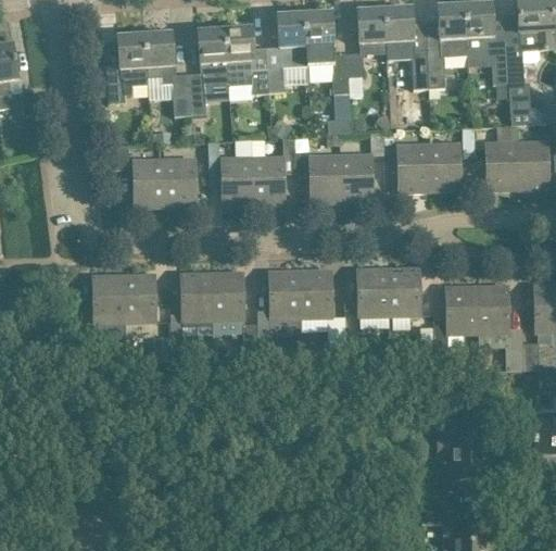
[(507,47),(509,84),(510,112),(512,125),(553,123),(555,122),(555,104),(548,104),(548,107),(530,108),(529,83),(525,83),(522,62),(535,62),(539,59),(538,48),(553,48),(553,32),(552,1),(517,2),(519,46),(507,47)]
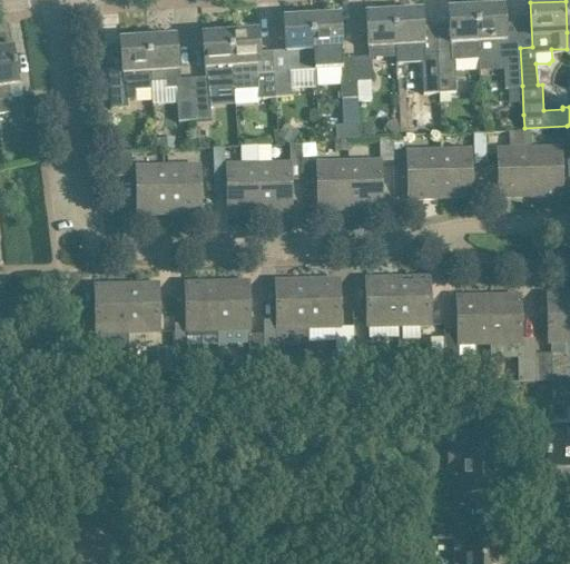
[(504,49),(504,38),(505,38),(503,5),(477,6),(479,57),(480,68),(503,67),(504,73),(505,87),(522,86),(520,48),(504,49)]
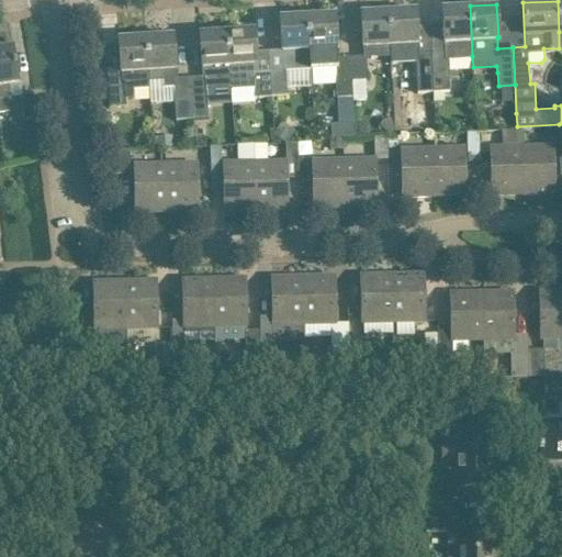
[(434,89),(449,88),(448,57),(472,56),(470,6),(441,7),(445,49),(431,49),(434,89)]
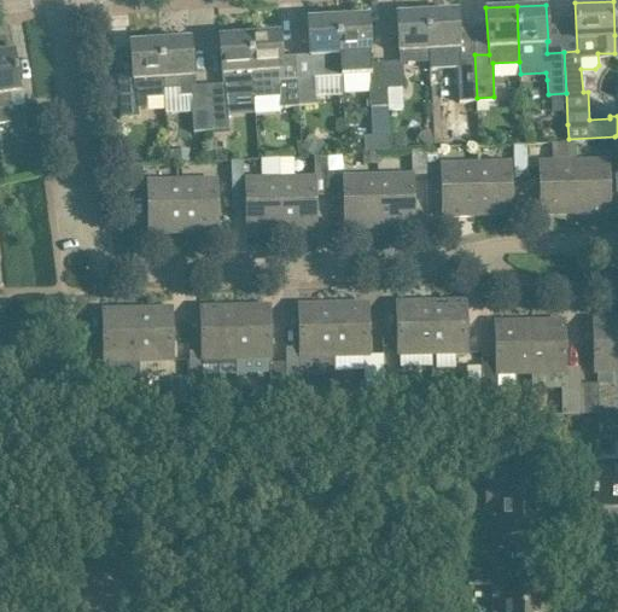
[(430,47),(459,46),(458,10),(427,11),(430,47)]
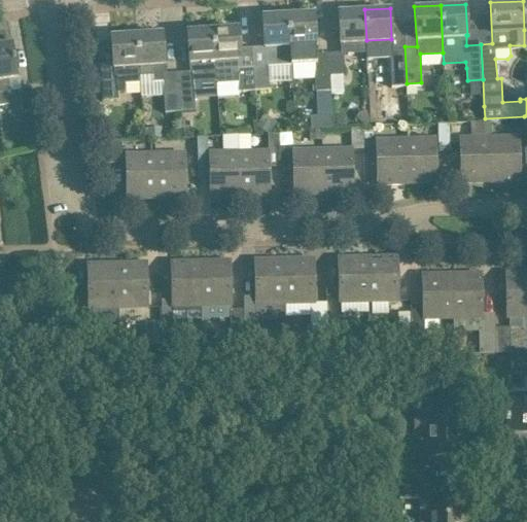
[(366,40),(364,9),(338,10),(341,50),(341,51),(343,51),(353,50),(353,41),(366,40)]
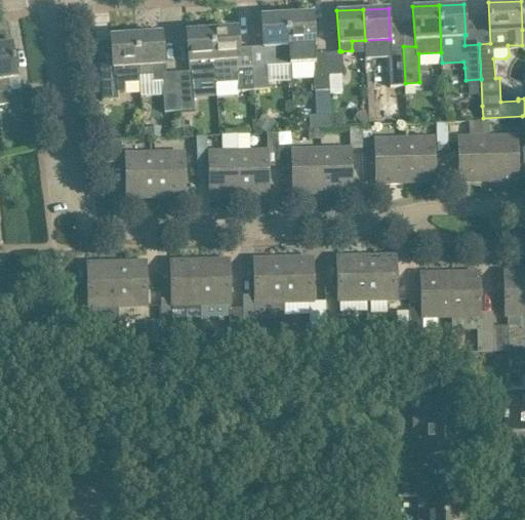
[(315,51),(313,12),(287,13),(289,64),(313,63),(314,89),(329,88),(328,73),(327,50),(315,51)]
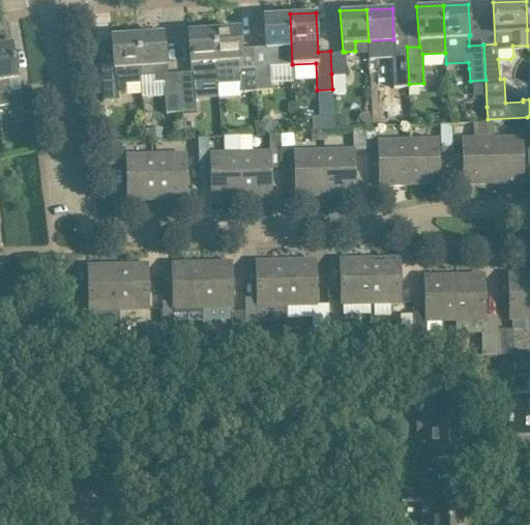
[(292,64),(290,13),(264,15),(265,45),(253,46),(254,65),(255,88),(270,87),(269,66),(292,64)]
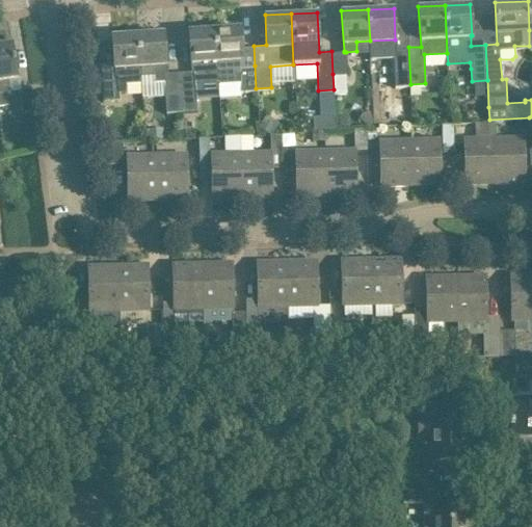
[(242,47),(240,27),(214,28),(218,82),(241,81),(242,89),(256,88),(255,66),(254,46),(242,47)]
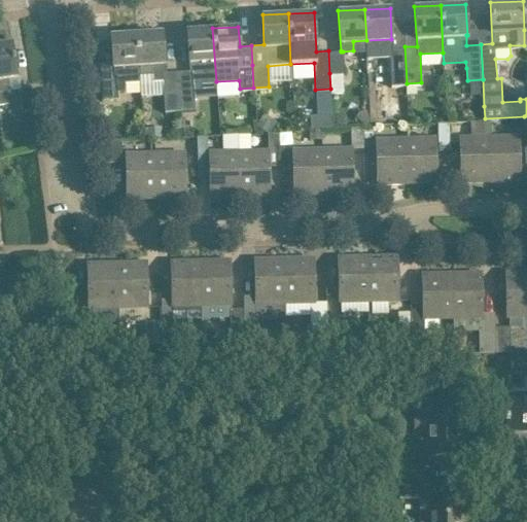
[(216,81),(212,28),(186,30),(189,61),(190,61),(190,70),(177,71),(178,93),(179,109),(196,108),(195,83),(216,81)]
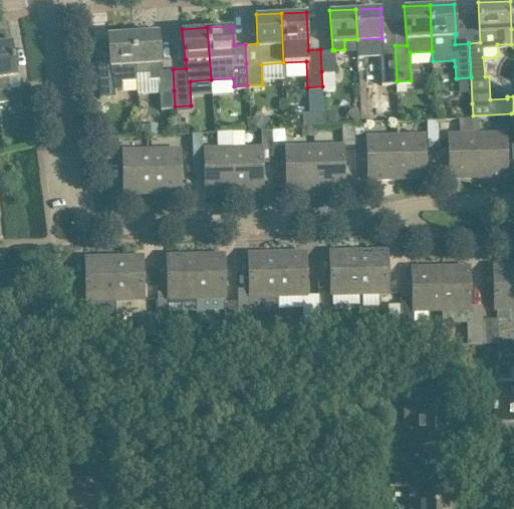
[(163,69),(162,61),(161,61),(159,31),(134,32),(136,62),(137,72),(150,71),(150,78),(159,77),(161,107),(175,106),(174,90),(173,69),(163,69)]
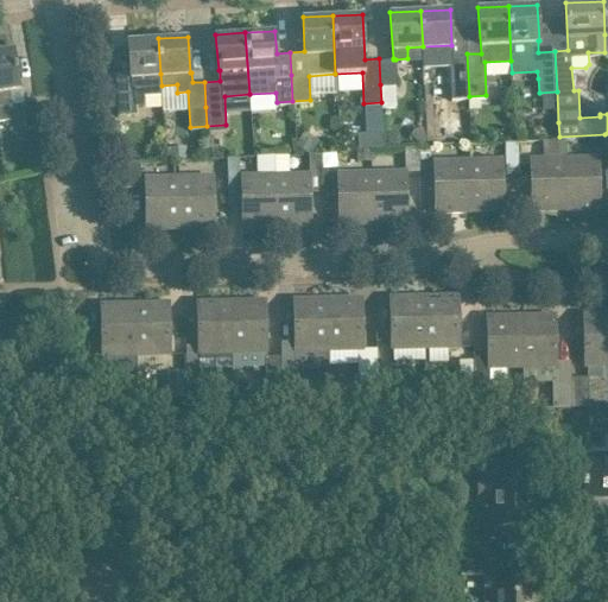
[(116,82),(108,83),(109,103),(118,102),(119,113),(137,112),(137,103),(145,103),(144,94),(162,93),(162,86),(160,74),(158,38),(128,40),(130,69),(115,70),(116,82)]
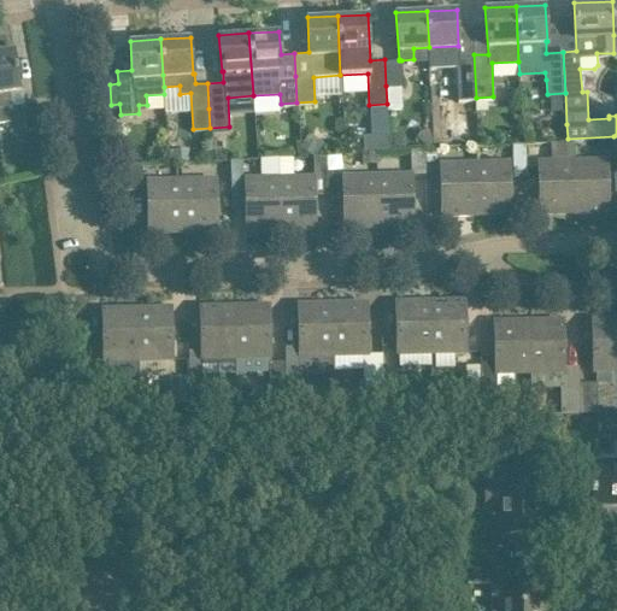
[(0,119),(11,118),(9,105),(13,104),(11,90),(21,88),(15,50),(0,51),(0,119)]
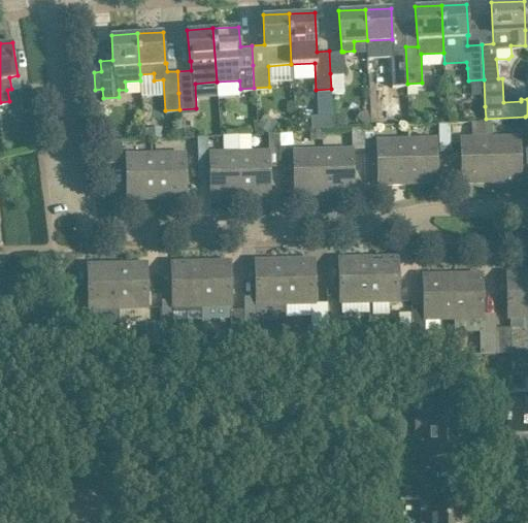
[(407,84),(405,46),(391,47),(393,85),(407,84)]
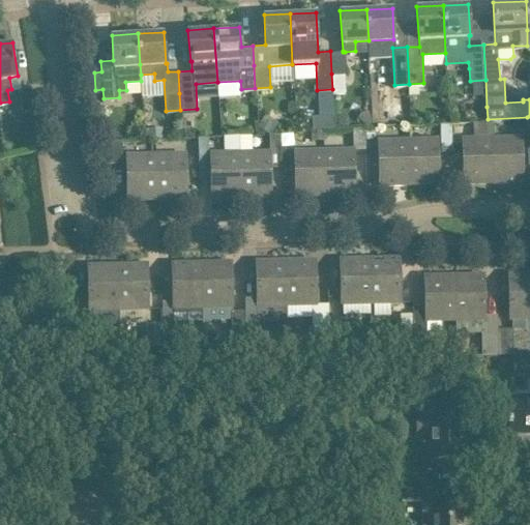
[(343,51),(330,51),(331,74),(345,73),(346,74),(345,52),(343,52),(343,51)]
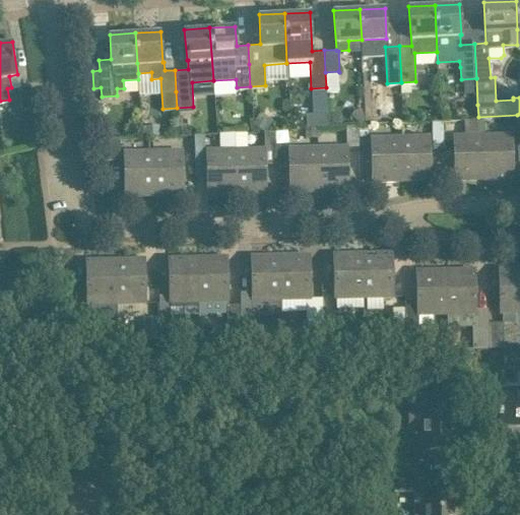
[(22,108),(34,106),(30,84),(18,85),(22,108)]
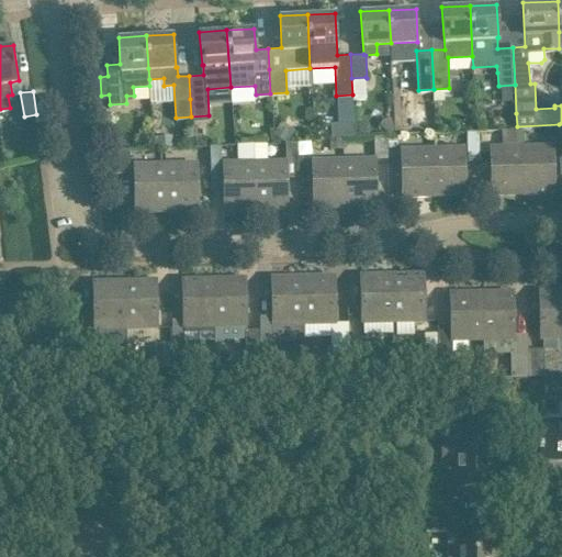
[(154,133),(154,147),(170,146),(170,132),(154,133)]
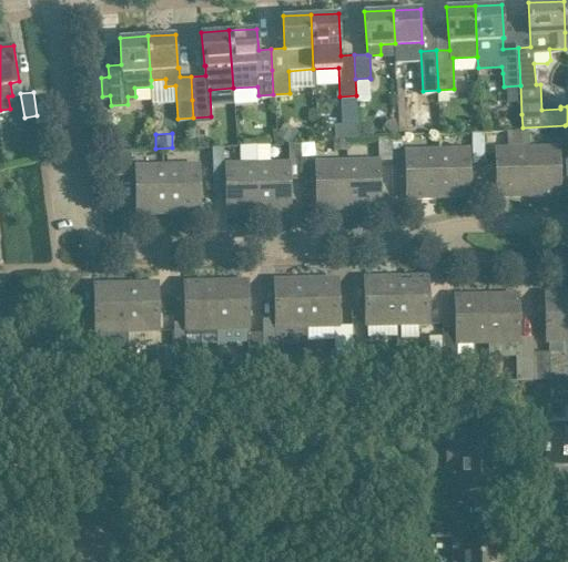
[(348,138),(334,138),(334,147),(348,147),(348,138)]
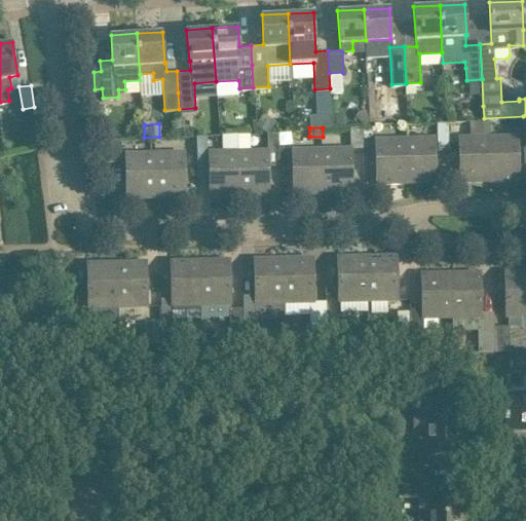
[(268,146),(279,145),(279,131),(268,132),(268,146)]
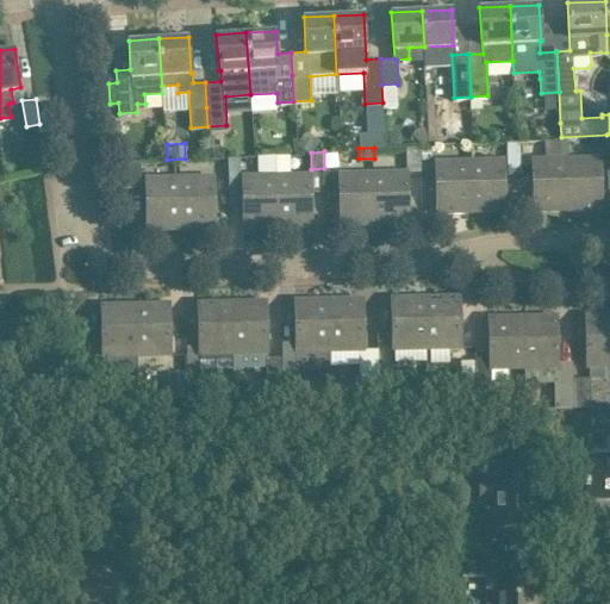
[(242,156),(231,156),(231,186),(243,186),(242,174),(242,156)]
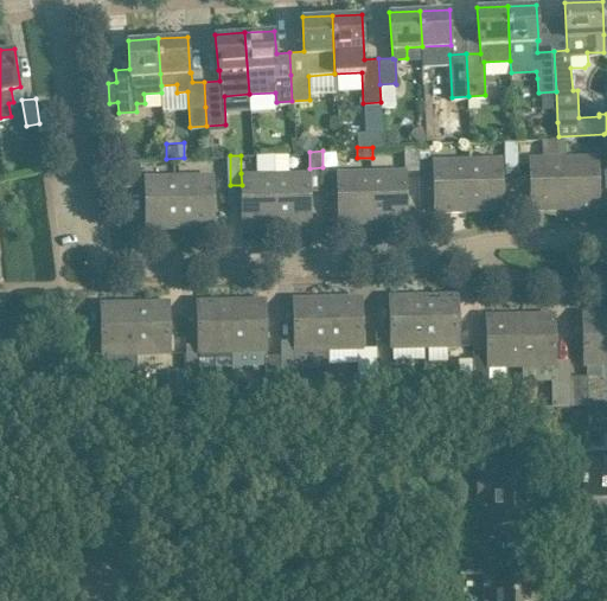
[(562,155),(530,157),(531,200),(563,200),(562,164),(562,155)]
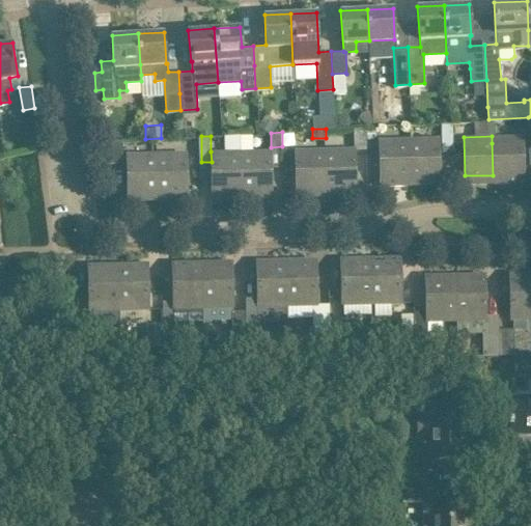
[(438,137),(410,138),(410,144),(411,176),(440,176),(438,137)]
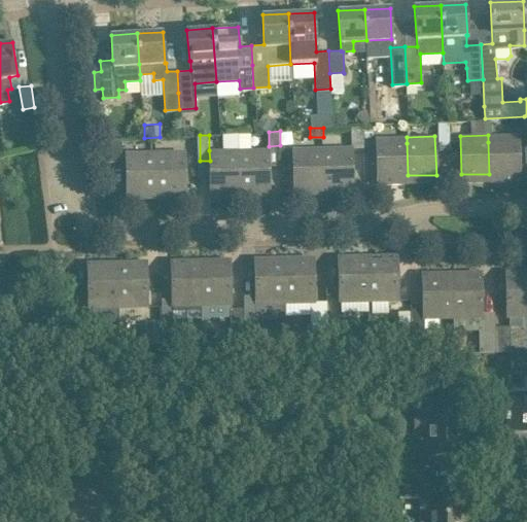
[(447,136),(438,136),(438,144),(440,152),(448,152),(447,136)]
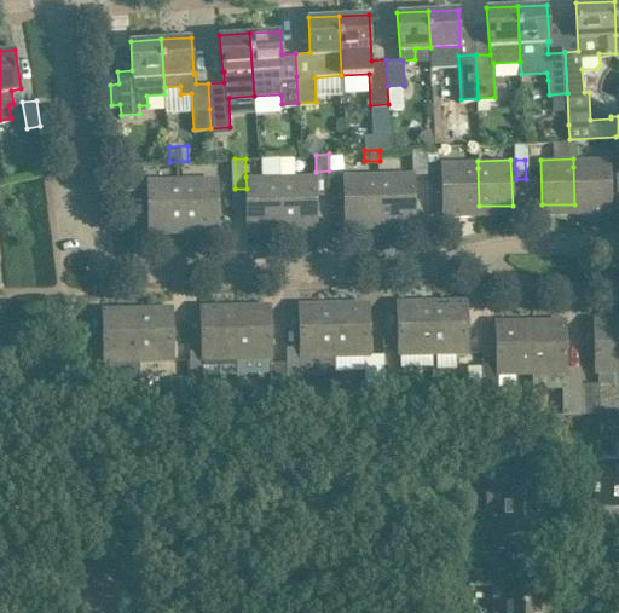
[(128,189),(143,189),(143,162),(128,163),(128,189)]
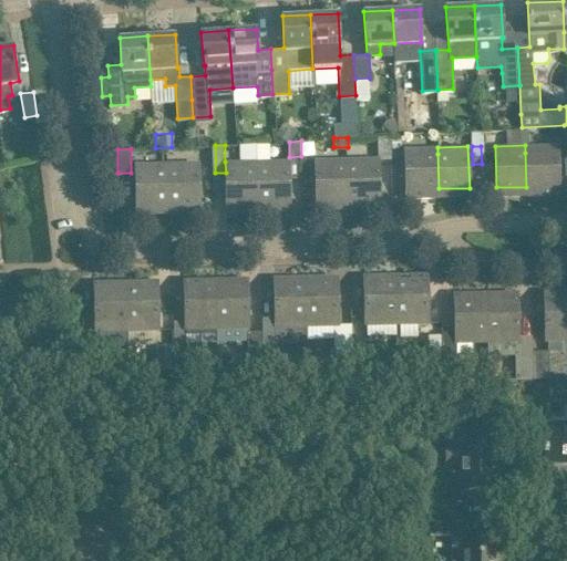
[(558,152),(525,153),(526,187),(526,193),(559,193),(558,152)]
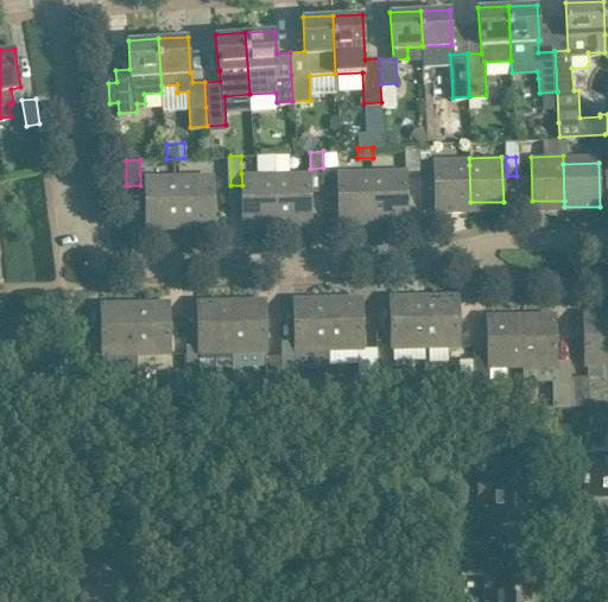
[(469,165),(435,166),(436,210),(470,209),(470,202),(469,165)]
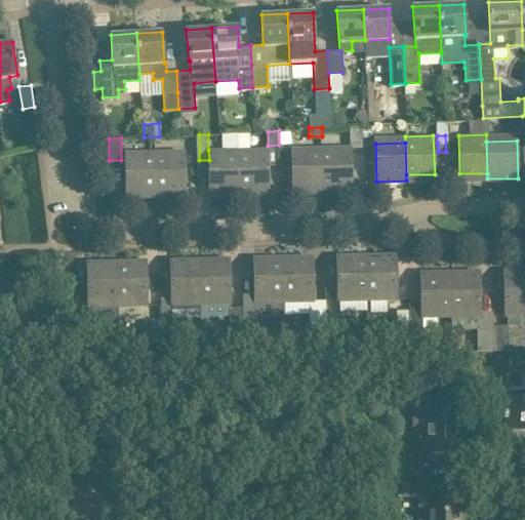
[(350,146),(322,147),(323,186),(352,185),(351,164),(350,146)]
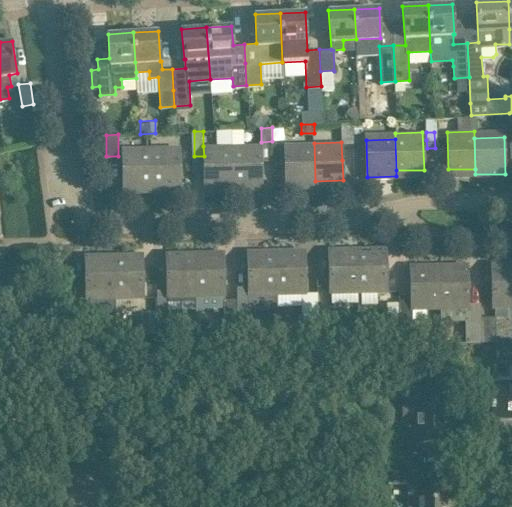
[(261,144),(233,145),(233,152),(234,182),(262,182),(261,162),(261,144)]
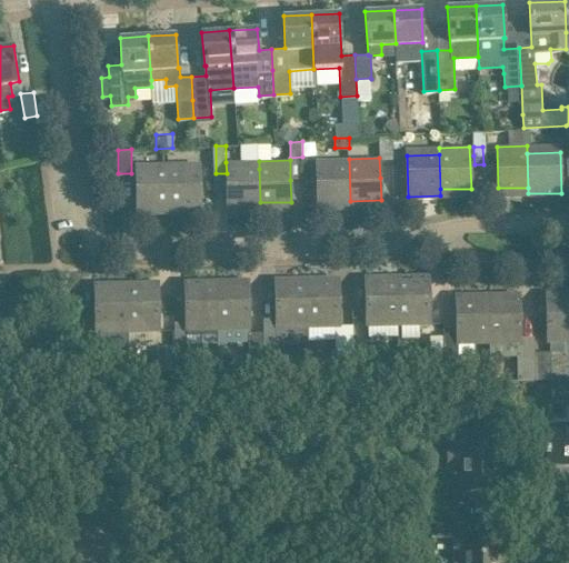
[(199,162),(169,163),(169,171),(169,204),(200,204),(200,182),(199,162)]
